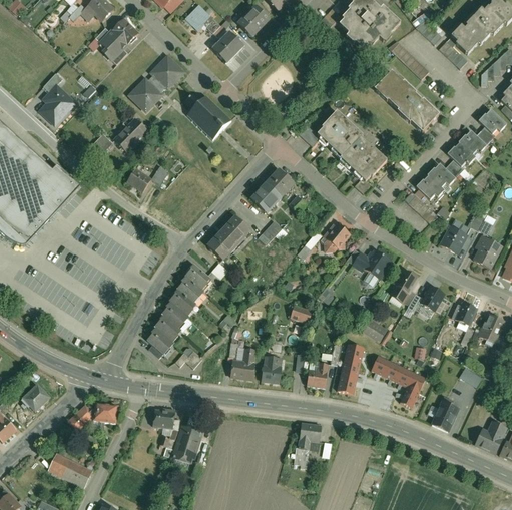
[(14,15),(23,6),(16,0),(10,0),(4,7),(14,15)]
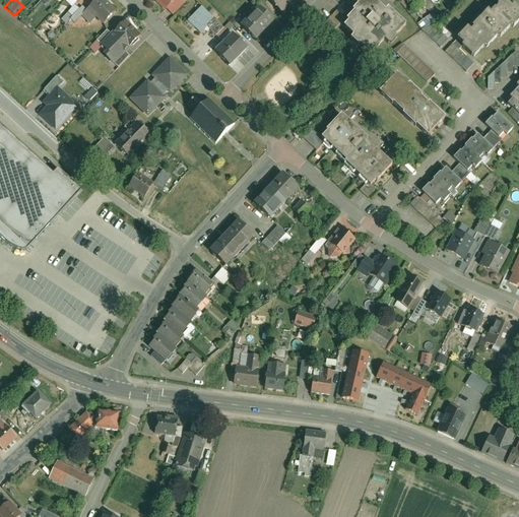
[(95,15),(101,21),(114,8),(105,0),(93,0),(85,8),(80,14),(88,22),(95,15)]
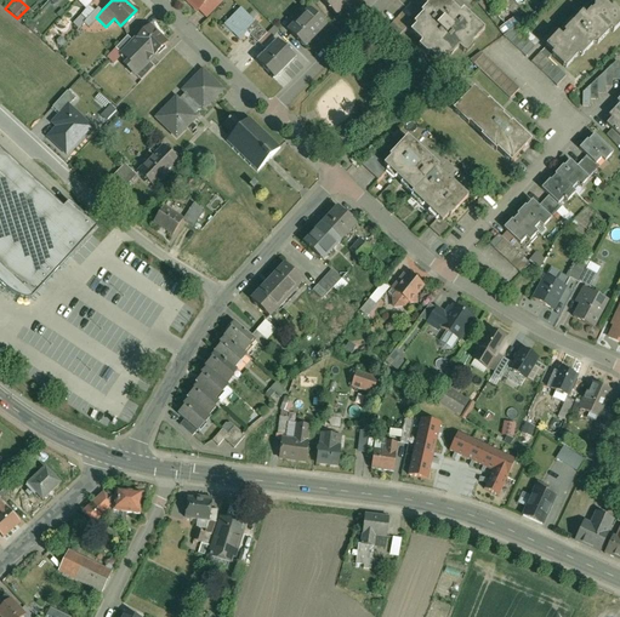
[(185,0),(195,10),(204,0),(185,0)]
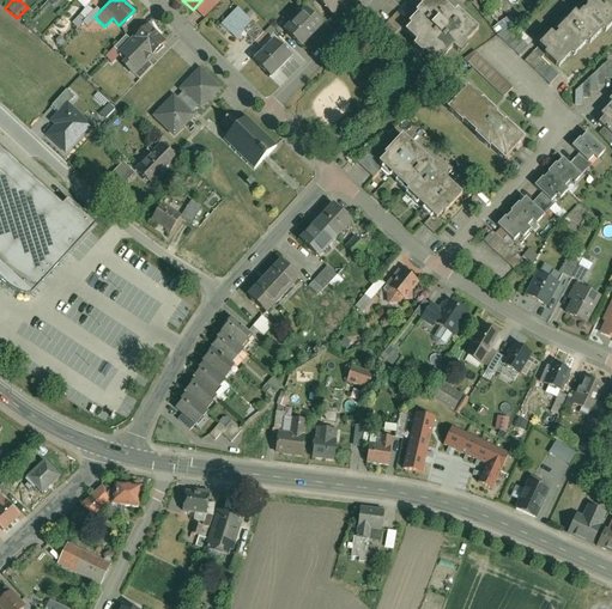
[(316,0),(329,13),(343,0),(316,0)]
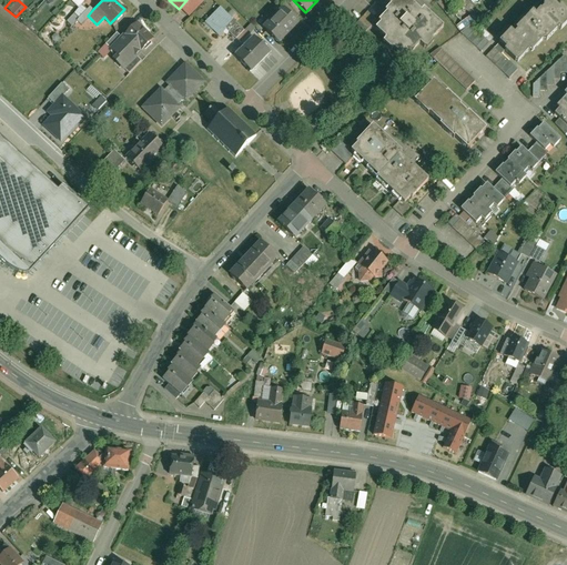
[(387,0),(386,2),(387,3),(382,9),(384,10),(376,19),(375,20),(377,22),(373,27),(372,28),(383,38),(381,41),(388,48),(391,44),(403,57),(417,42),(423,48),(432,39),(429,37),(441,26),(421,7),(418,10),(408,0),(387,0)]
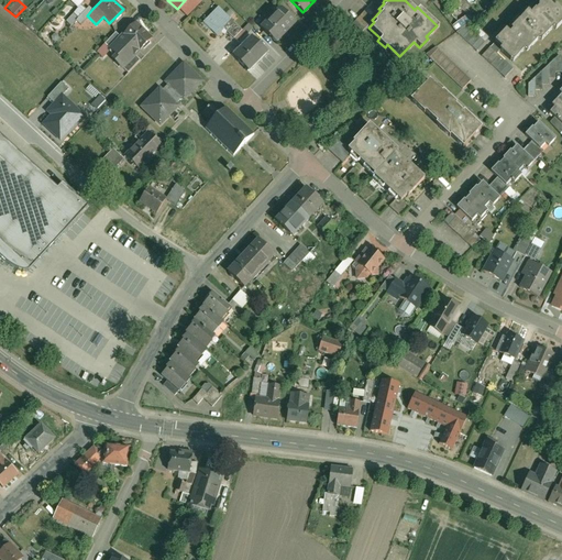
[(529,12),(526,9),(509,26),(510,28),(507,32),(504,29),(494,39),(500,45),(498,48),(511,59),(524,47),(526,50),(538,36),(540,39),(552,25),(554,28),(561,19),(561,10),(554,2),(551,6),(546,0),(539,0),(529,12)]
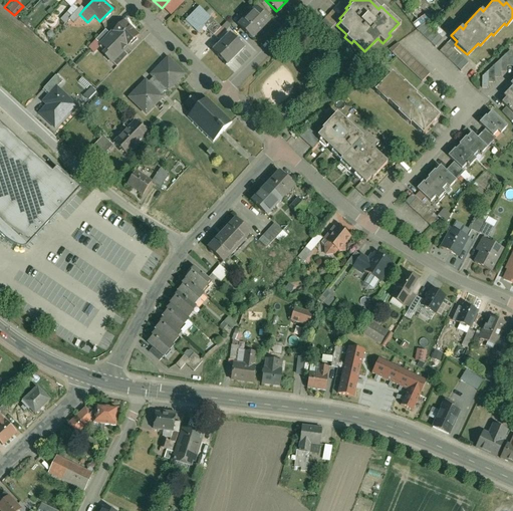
[(79,14),(84,8),(80,4),(68,17),(72,21),(79,14)]
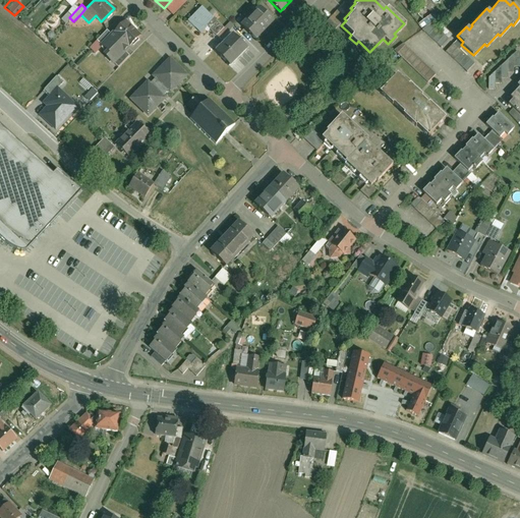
[(206,24),(216,34),(222,26),(200,5),(187,18),(199,31),(206,24)]
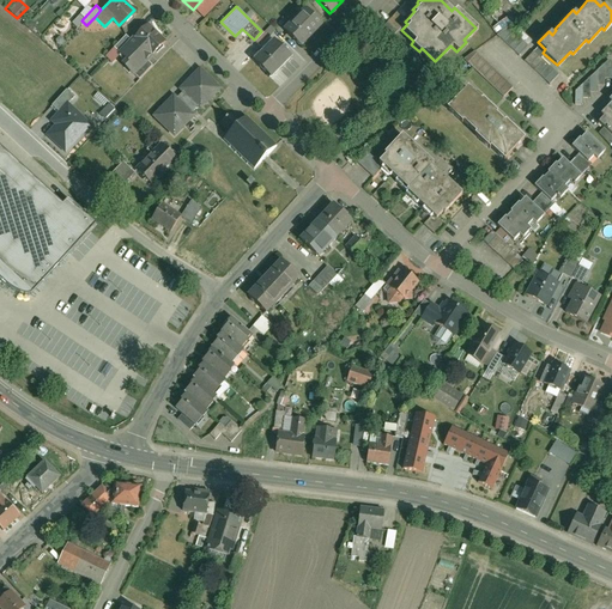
[(282,28),(300,46),(320,24),(302,6),(282,28)]
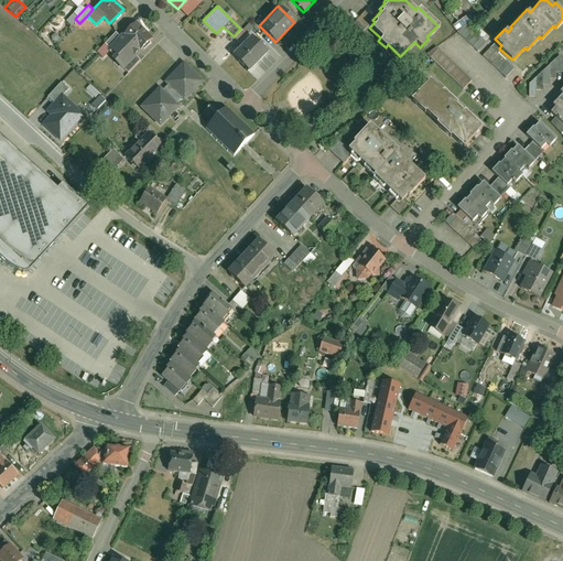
[(372,20),(374,19),(364,9),(350,23),(359,32),(367,23),(370,27),(375,22),(372,20)]
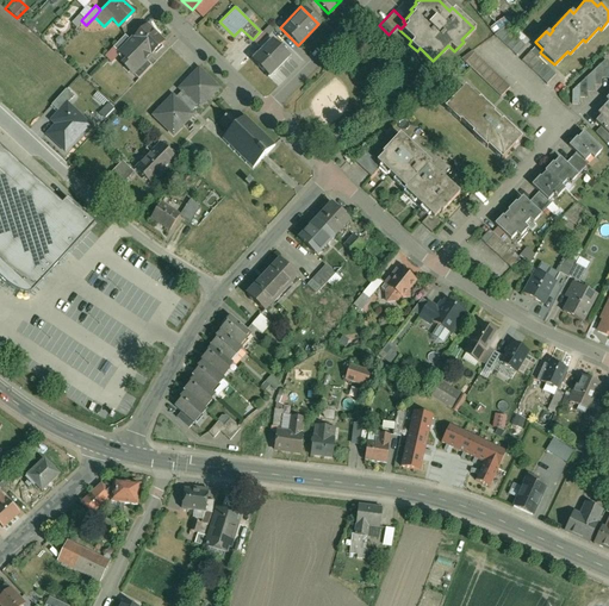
[(120,64),(130,74),(165,39),(145,22),(118,50),(126,58),(120,64)]
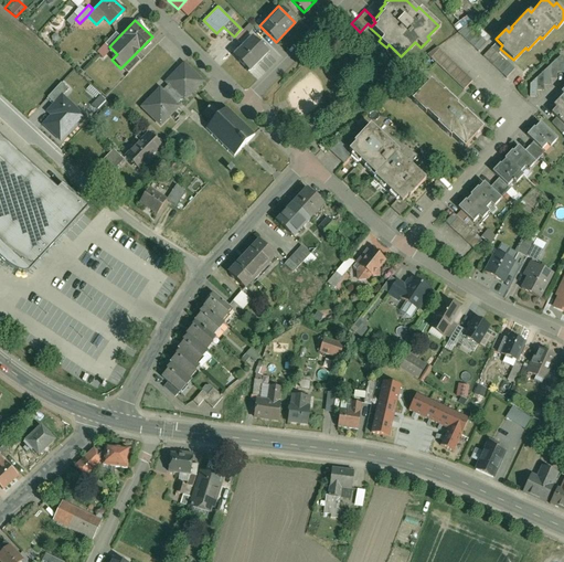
[(485,40),(467,23),(458,32),(477,49),(485,40)]
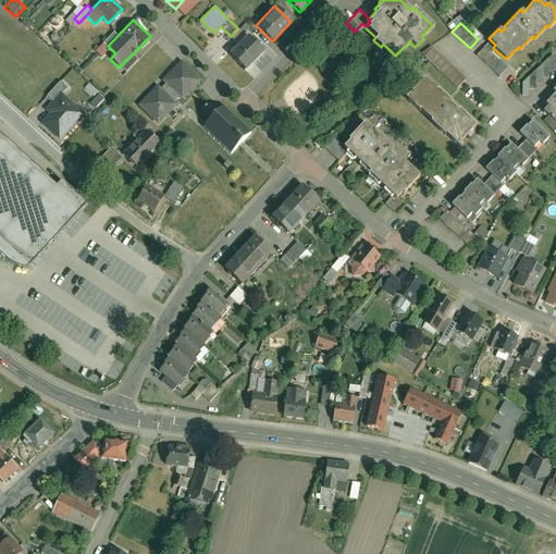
[(238,27),(237,28),(231,36),(234,39),(243,31),(238,27)]
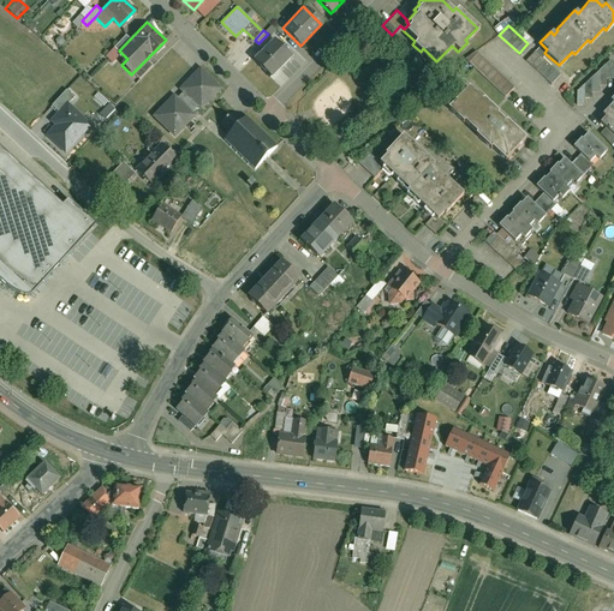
[(251,58),(269,76),(291,54),(272,37),(251,58)]
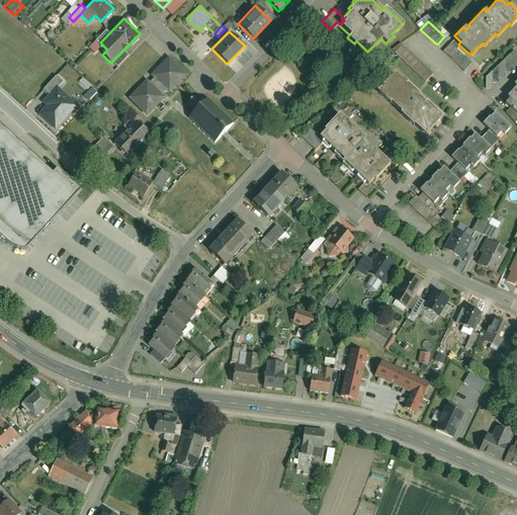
[(460,41),(454,35),(441,50),(463,69),(470,61),(455,48),(458,45),(460,41)]
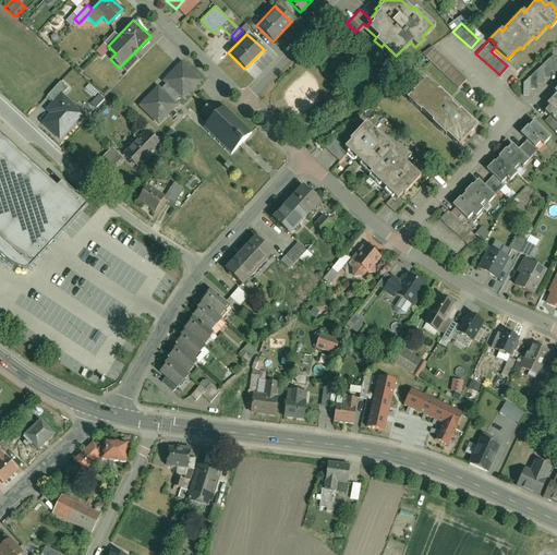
[(465,76),(431,45),(419,51),(458,86),(465,76)]
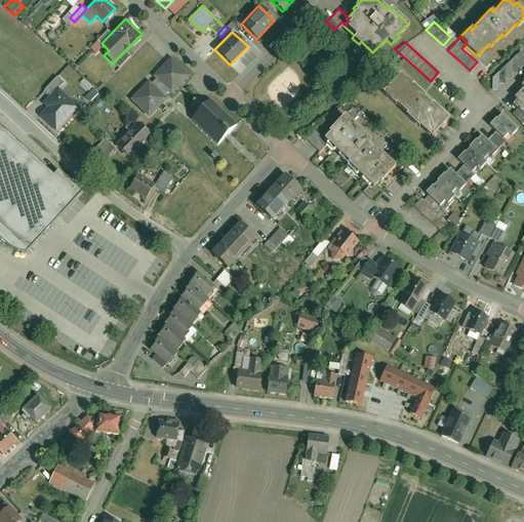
[(520,49),(491,76),(491,87),(497,87),(497,81),(505,81),(505,76),(511,76),(511,71),(517,71),(517,65),(523,65),(523,52),(520,49)]
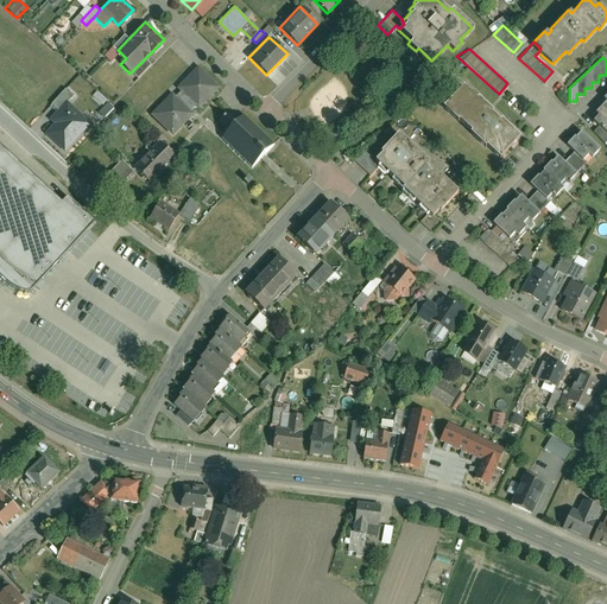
[(152,113),(172,132),(191,113),(188,109),(194,103),(197,106),(216,87),(196,68),(177,87),(179,89),(174,95),(171,93),(152,113)]
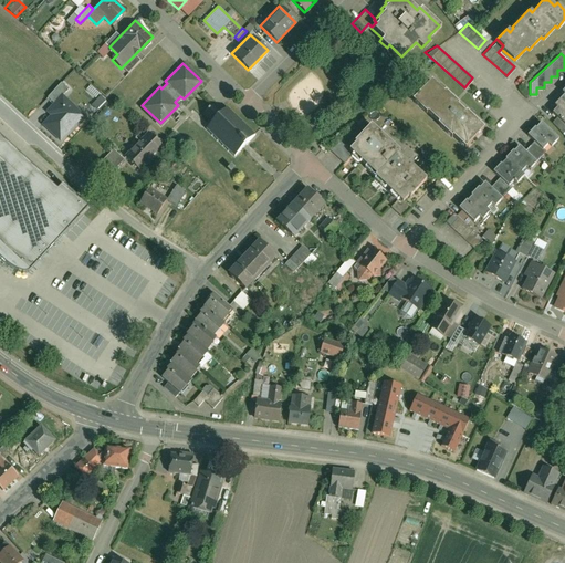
[(449,135),(450,133),(463,146),(482,126),(468,113),(464,110),(463,111),(457,104),(458,102),(446,92),(443,89),(441,90),(429,77),(410,97),(424,111),(425,110),(437,121),(436,122),(449,135)]
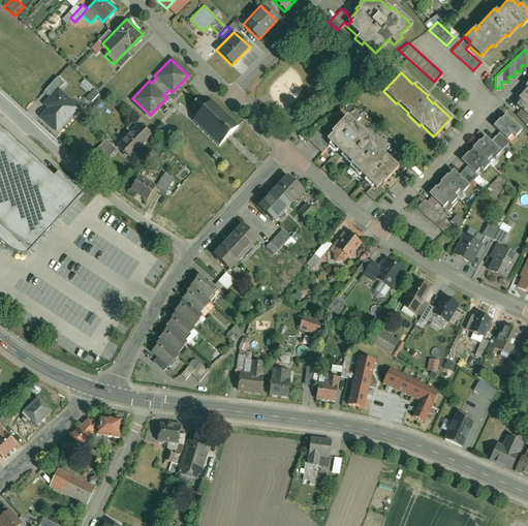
[(527,79),(523,84),(526,87),(517,96),(519,98),(515,103),(520,109),(527,116),(527,79)]
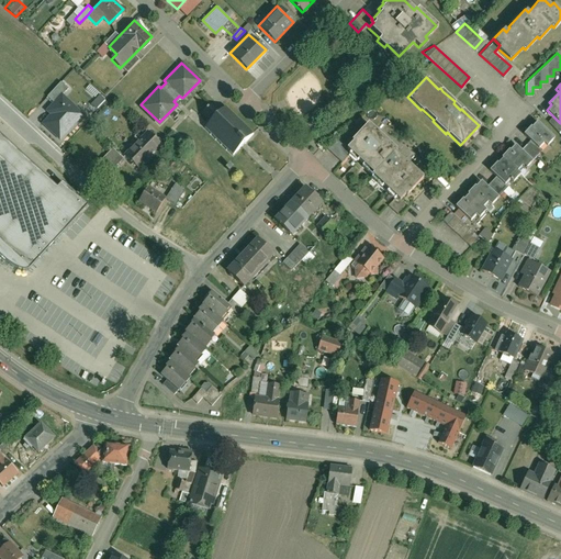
[(83,110),(63,91),(38,118),(59,137),(83,110)]
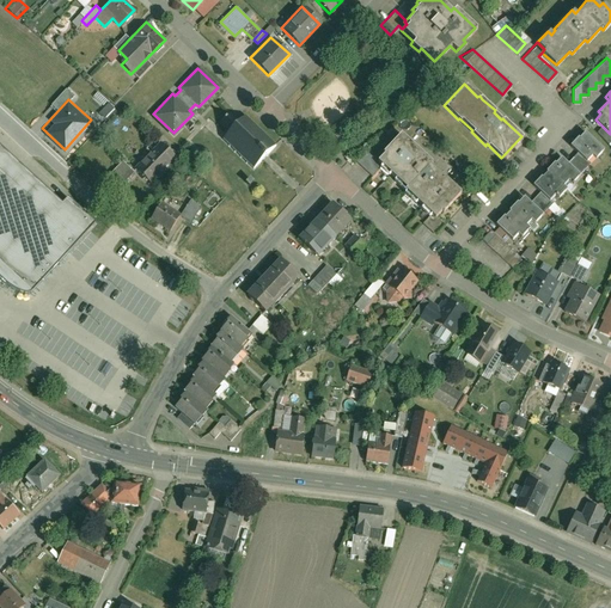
[(244,114),(238,120),(230,111),(218,123),(227,131),(221,137),(252,167),(275,143),(244,114)]
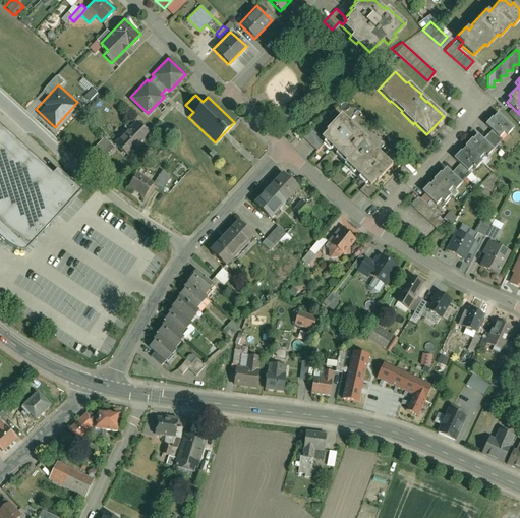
[(519,118),(519,114),(512,107),(507,112),(517,121),(519,118)]
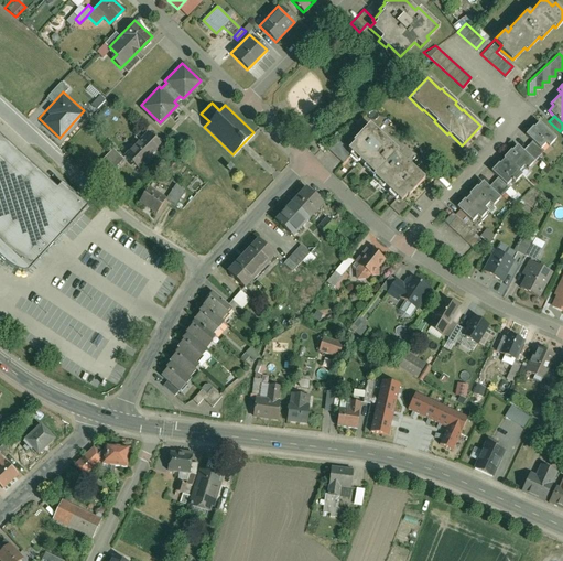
[(531,125),(524,132),(531,139),(540,148),(545,142),(548,144),(555,137),(538,120),(532,126),(531,125)]
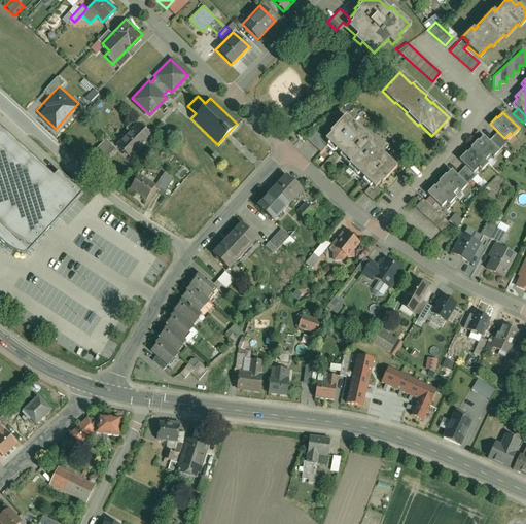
[(380,181),(395,165),(369,140),(371,139),(344,114),(327,131),(329,132),(324,137),(323,138),(327,141),(348,161),(346,163),(369,184),(373,187),(375,185),(379,181),(380,181)]
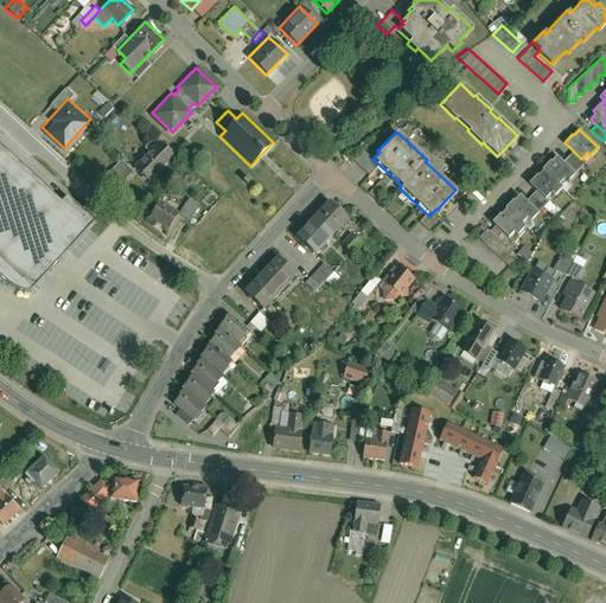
[(64,187),(59,192),(0,135),(0,277),(5,282),(18,289),(29,289),(68,248),(89,225),(96,217),(64,187)]
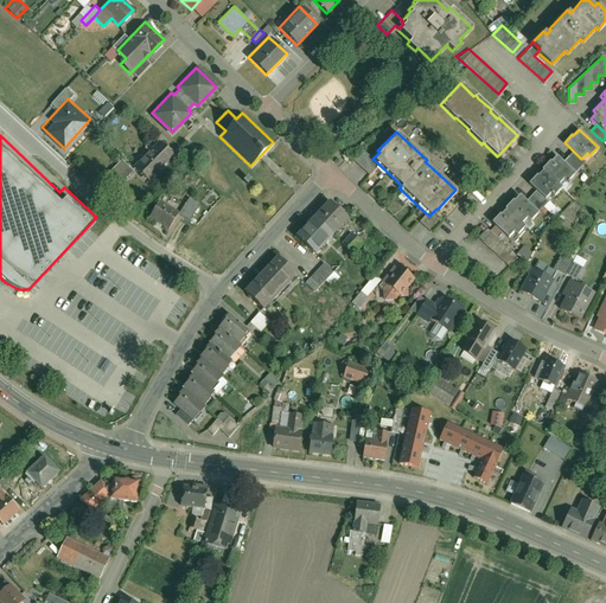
[(134,165),(151,180),(174,155),(158,140),(134,165)]
